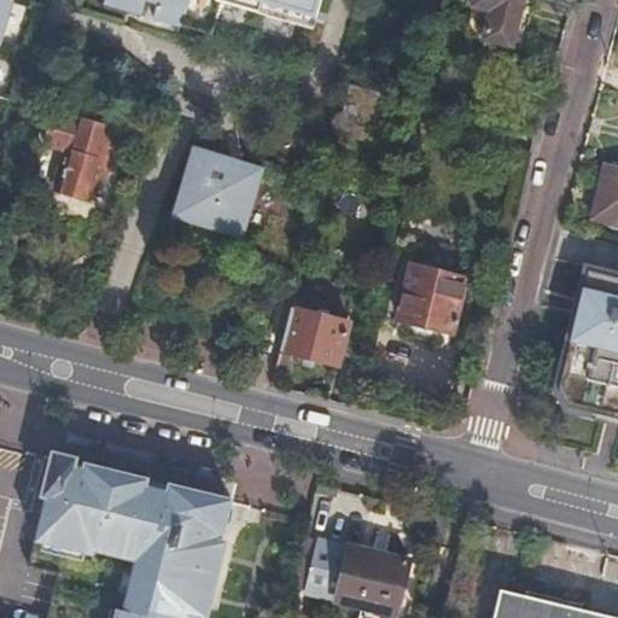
[(0,0),(0,158),(46,1),(40,0),(0,0)]
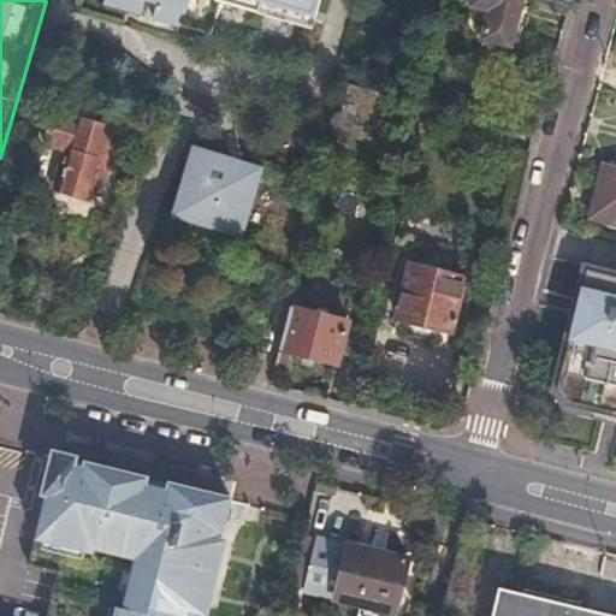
[(262,0),(308,12),(312,0),(105,0),(212,29),(219,0),(262,0)]
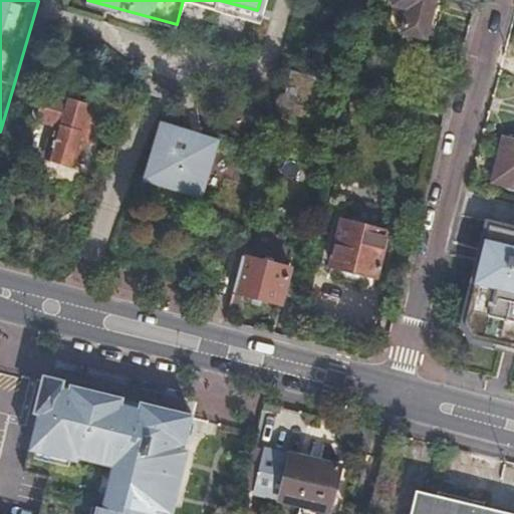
[(437,17),(438,14),(442,0),(392,0),(392,3),(386,26),(433,39),(437,17)]
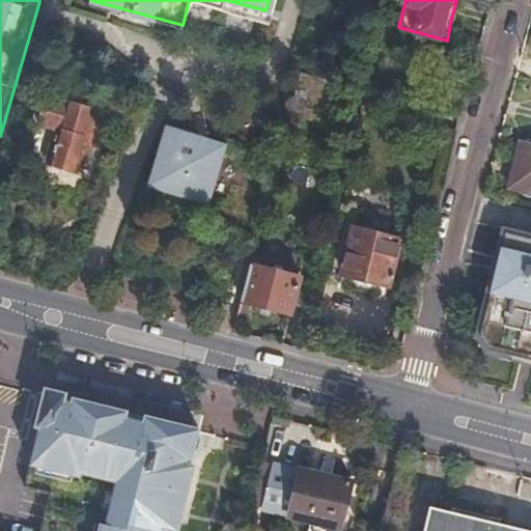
[(290,100),(323,108),(331,78),(300,70),(290,100)]
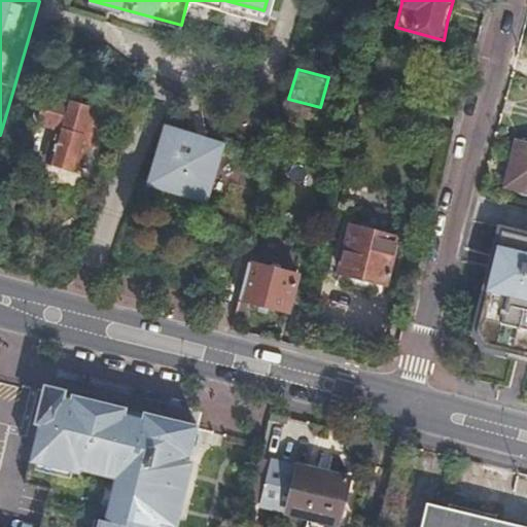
[(56,126),(45,160),(39,156),(30,184),(88,202),(96,174),(79,169),(90,131),(73,125),(71,131),(56,126)]
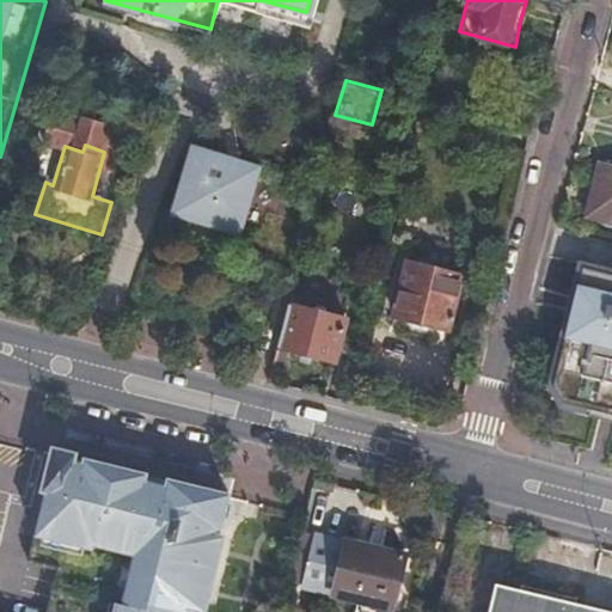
[(230,224),(246,175),(196,159),(179,208),(230,224)]
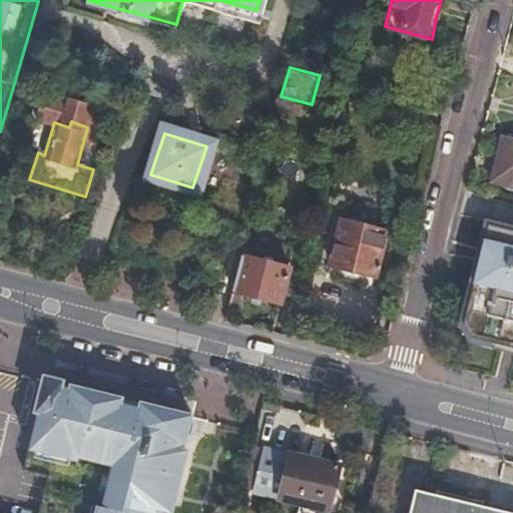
[(512,186),(512,138),(503,136),(494,182),(512,186)]
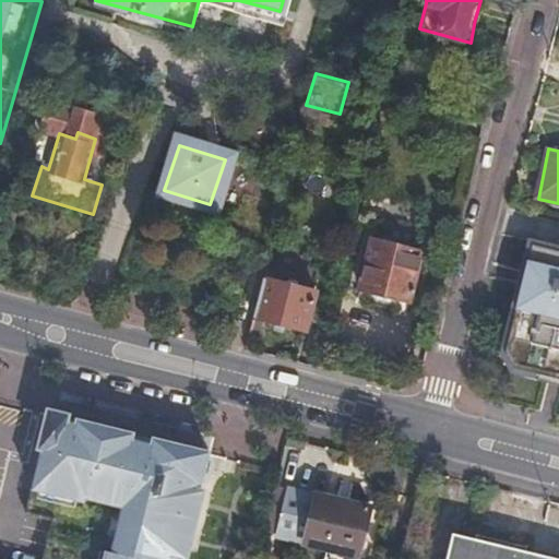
[(406,299),(418,249),(368,236),(356,286),(406,299)]
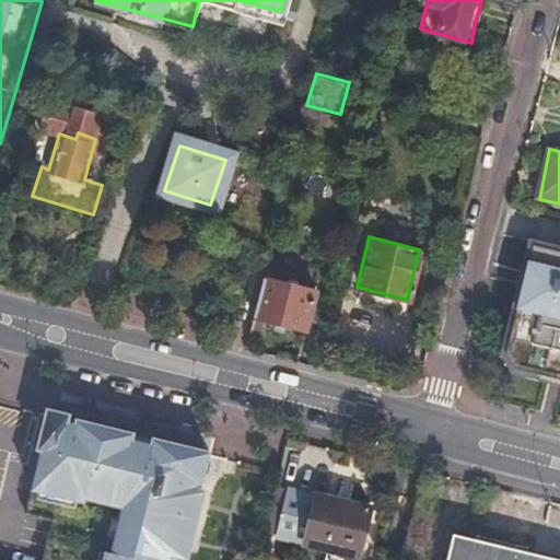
[(559,257),(531,251),(523,280),(549,287),(546,296),(521,289),(503,352),(505,358),(504,361),(510,362),(512,366),(550,375),(555,359),(559,360),(559,257)]
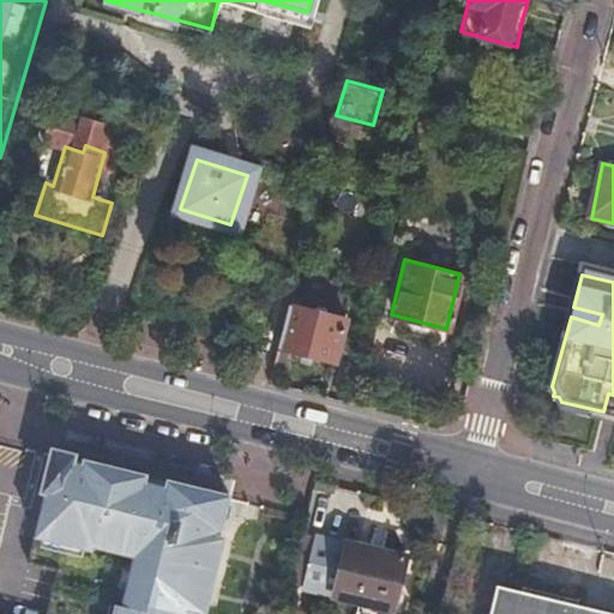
[(277,345),(286,349),(331,361),(344,318),(295,305),(298,295),(290,295),(277,345)]
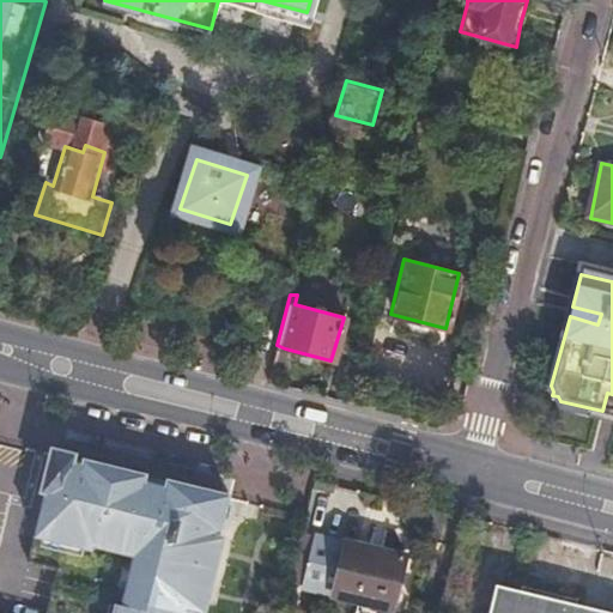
[(273,357),(272,363),(280,366),(285,349),(277,345),(273,357)]
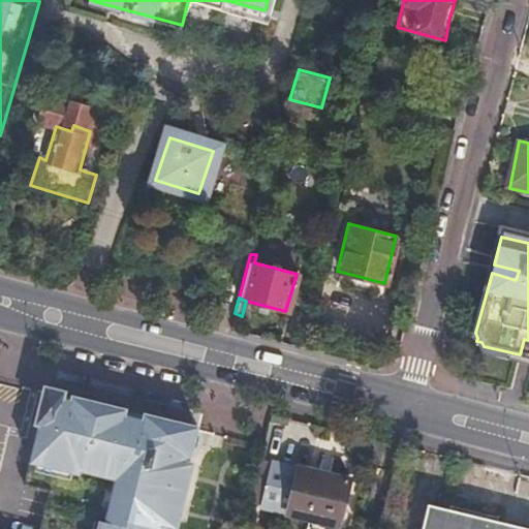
[(78,470),(113,478),(103,521),(99,521),(97,528),(177,528),(192,463),(189,463),(197,427),(45,391),(37,424),(40,425),(31,462),(76,473),(78,470)]
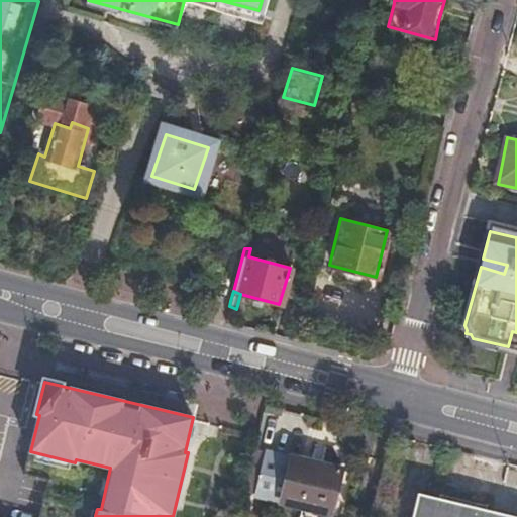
[(255,497),(331,516),(343,468),(293,455),(293,457),(267,451),(255,497)]
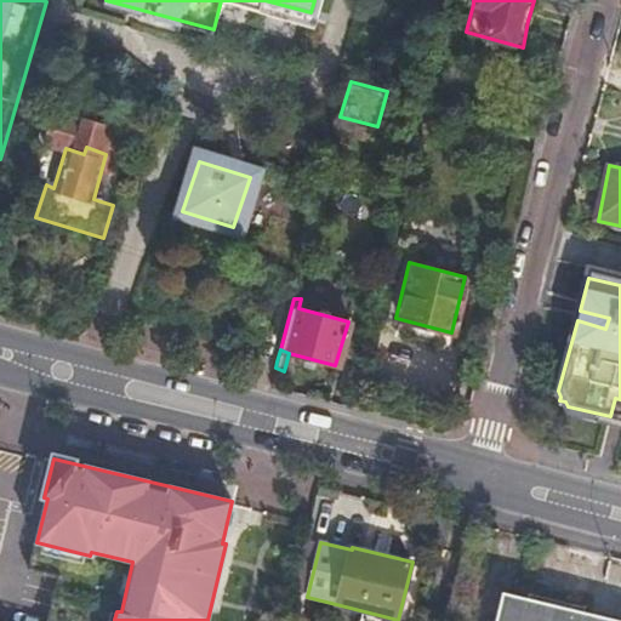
[(496,620),(620,620),(503,592),(496,620)]
